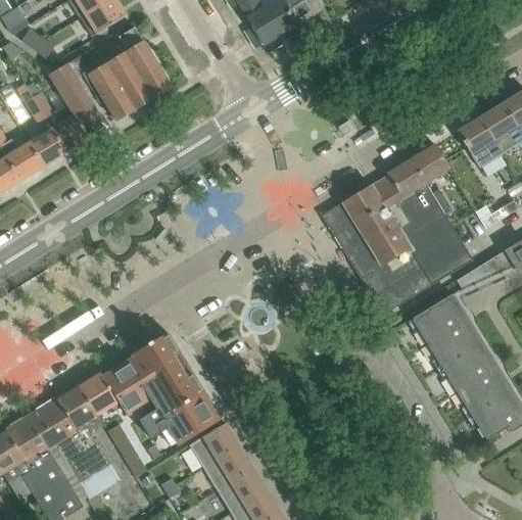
[(69,0),(80,16),(106,0),(69,0)]
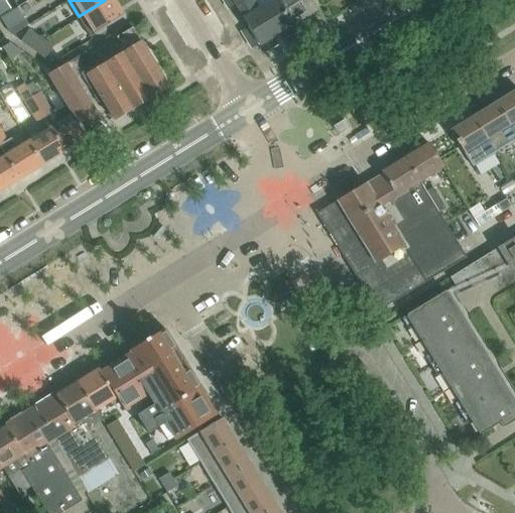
[(105,0),(79,16),(91,35),(126,13),(117,0),(105,0)]
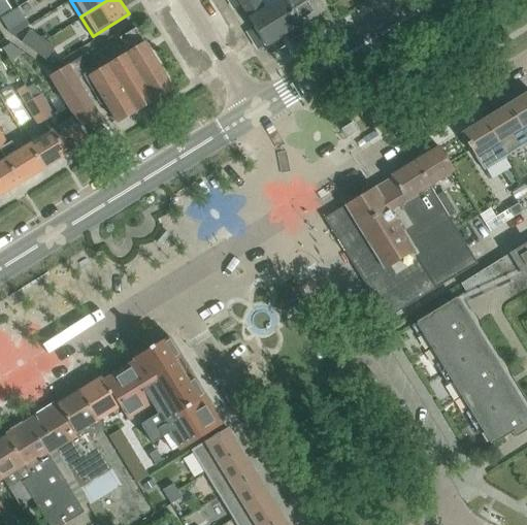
[(239,0),(251,17),(250,17),(266,44),(300,24),(286,0),(275,0),(264,7),(260,0),(239,0)]
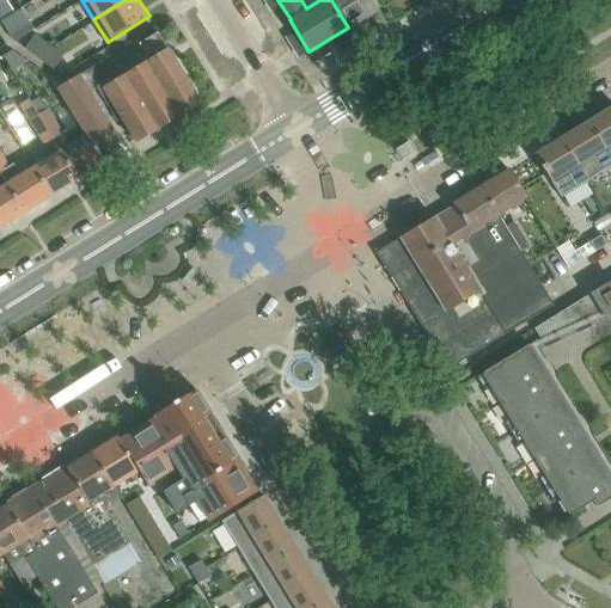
[(331,0),(348,28),(376,10),(370,0),(331,0)]
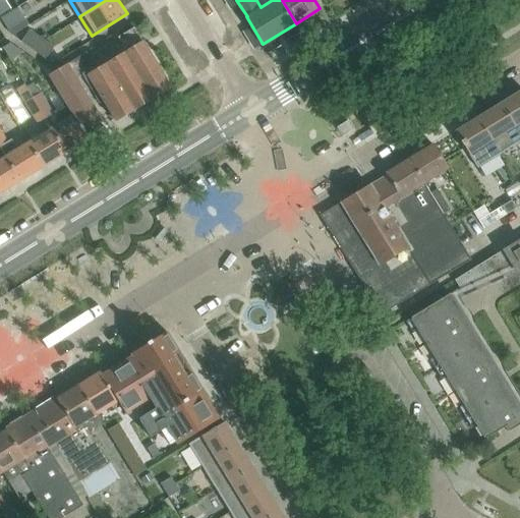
[(89,75),(116,120),(172,85),(134,25),(118,36),(127,51),(89,75)]
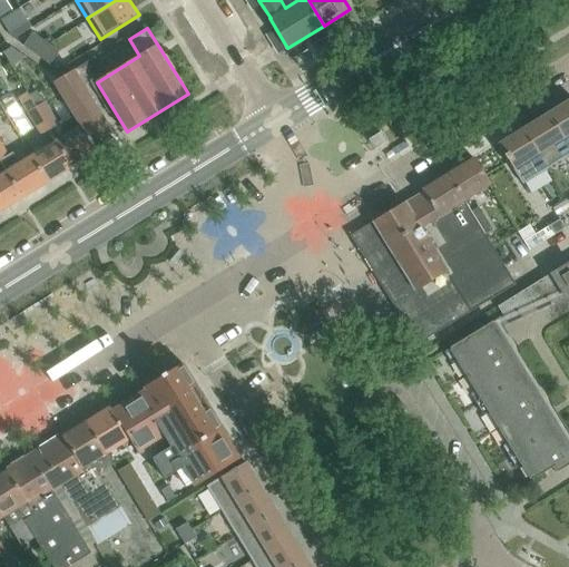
[(96,56),(89,60),(98,76),(106,71),(96,56)]
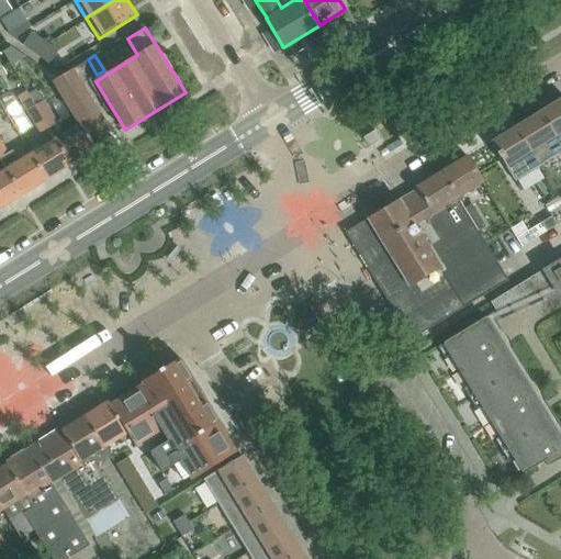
[(88,59),(80,63),(90,79),(97,75),(88,59)]
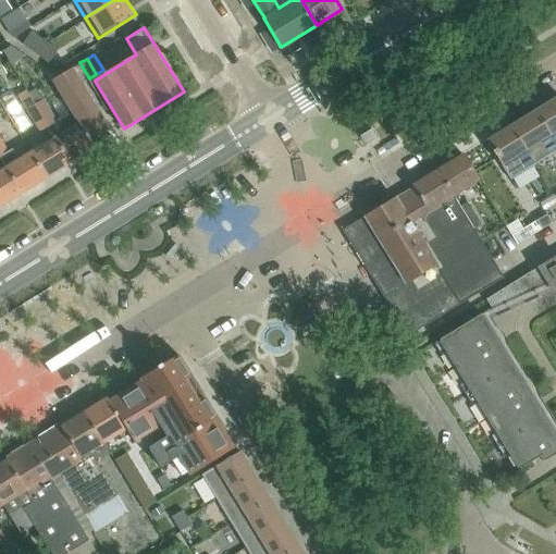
[(79,62),(73,66),(82,83),(89,78),(79,62)]
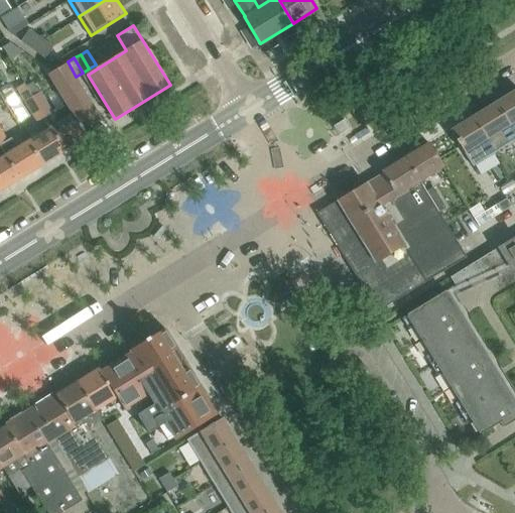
[(85,127),(100,117),(101,117),(76,77),(68,61),(49,73),(66,99),(75,113),(76,112),(85,127)]
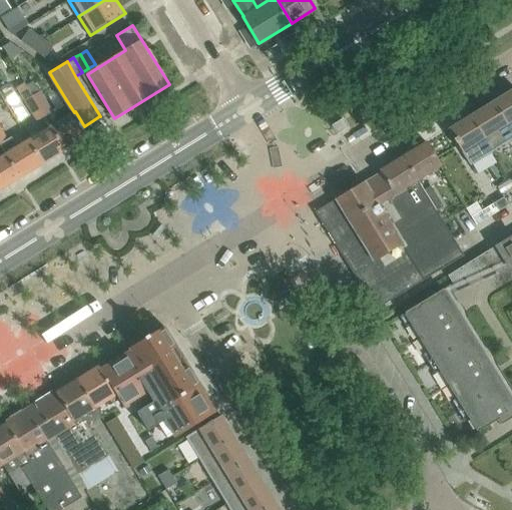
[(511,88),(493,100),(511,130),(511,88)]
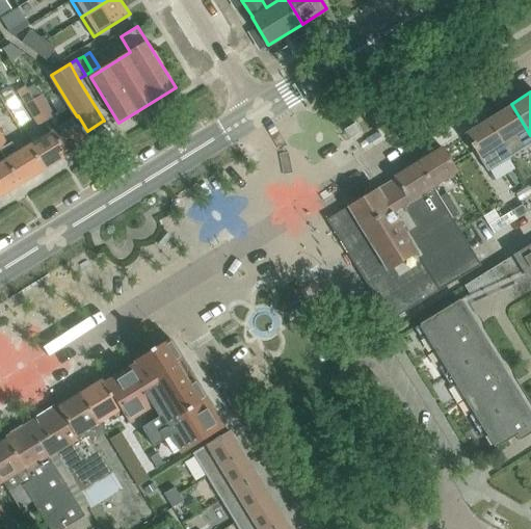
[(33,113),(48,104),(41,94),(27,103),(33,113)]
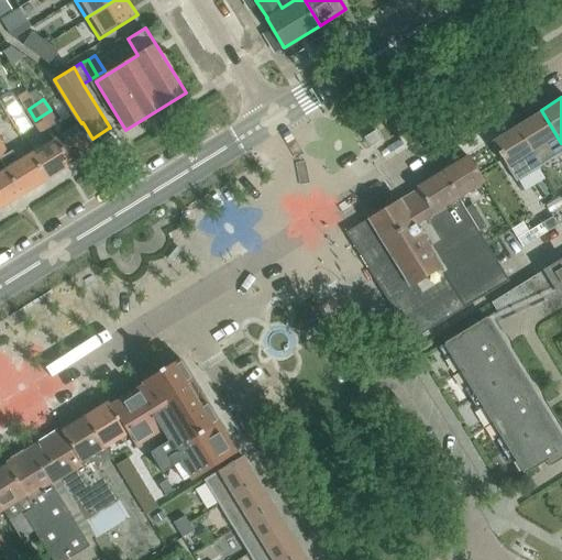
[(97,146),(92,139),(83,122),(81,123),(72,108),(63,118),(57,121),(48,127),(55,139),(56,138),(72,162),(97,146)]
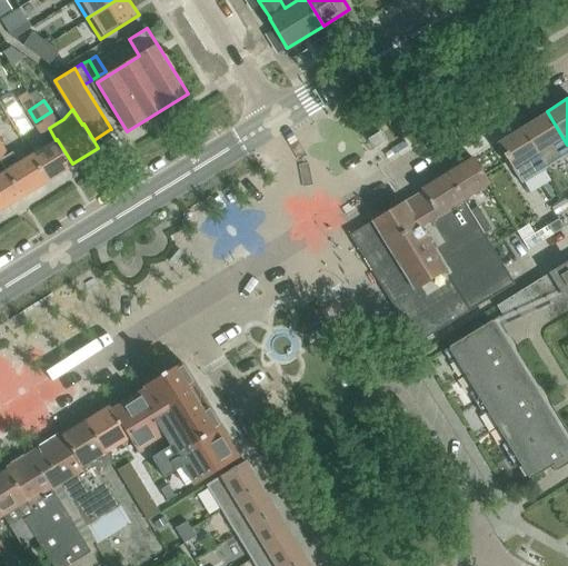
[(58,122),(51,111),(36,121),(42,132),(49,128),(58,122)]
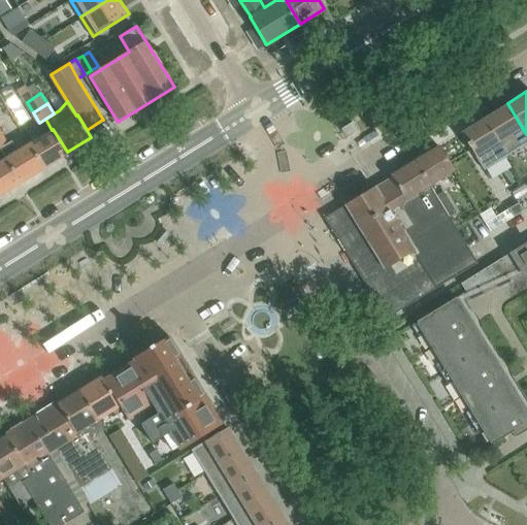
[(526,134),(507,103),(485,117),(507,154),(526,141),(526,134)]
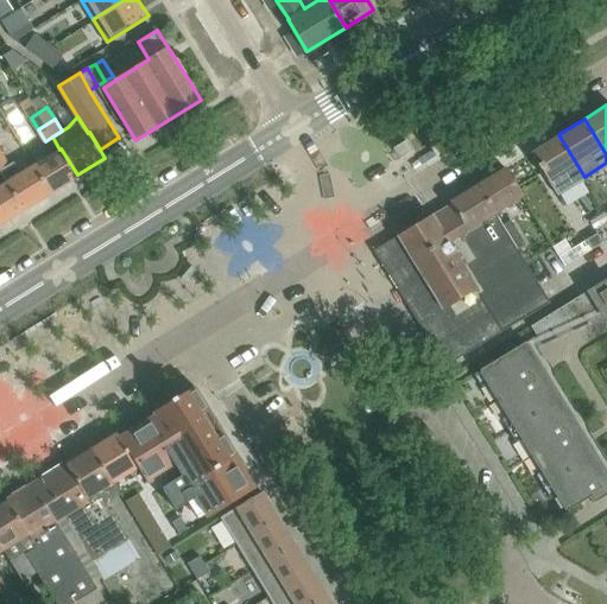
[(558,134),(531,151),(557,194),(585,177),(558,134)]
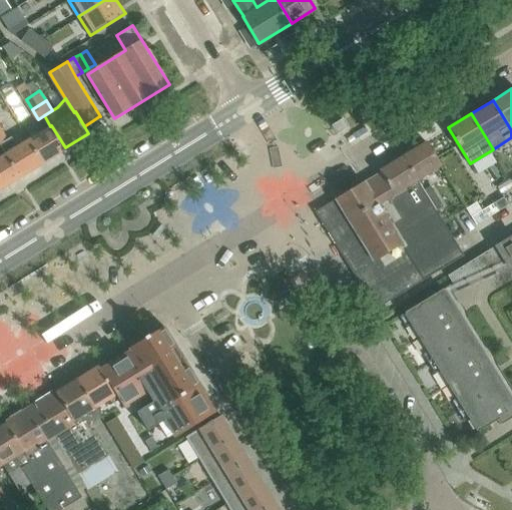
[(343,117),(333,123),(338,132),(349,125),(343,117)]
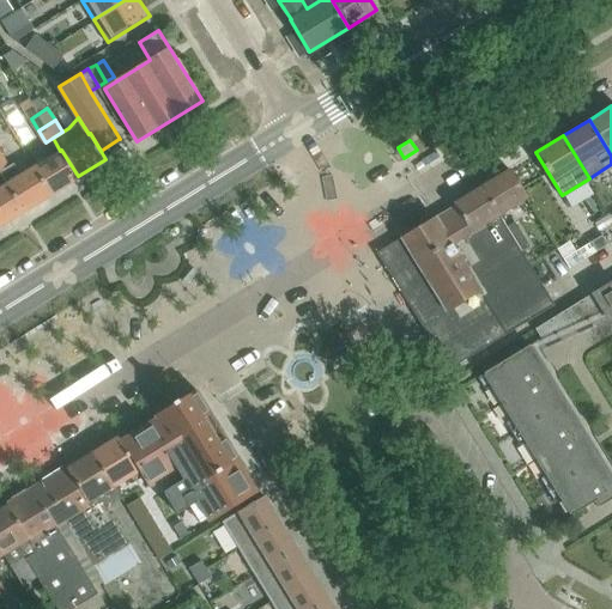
[(50,193),(78,176),(61,150),(60,151),(35,166),(50,193)]
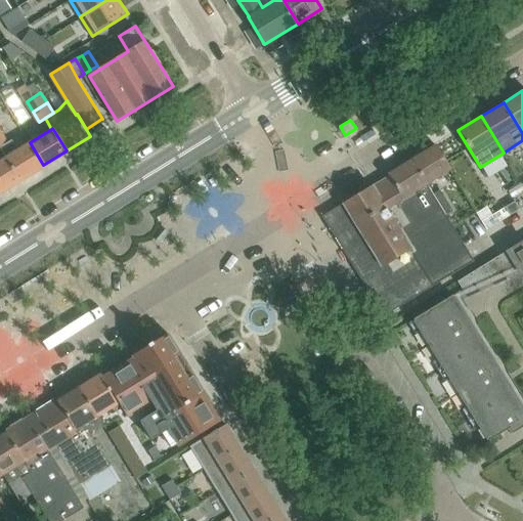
[(24,131),(7,141),(0,131),(0,145),(6,157),(20,179),(43,165),(30,142),(24,131)]
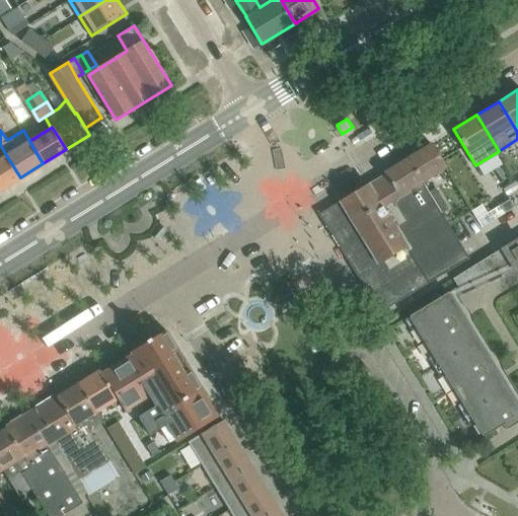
[(423,180),(445,166),(432,143),(409,157),(423,180)]
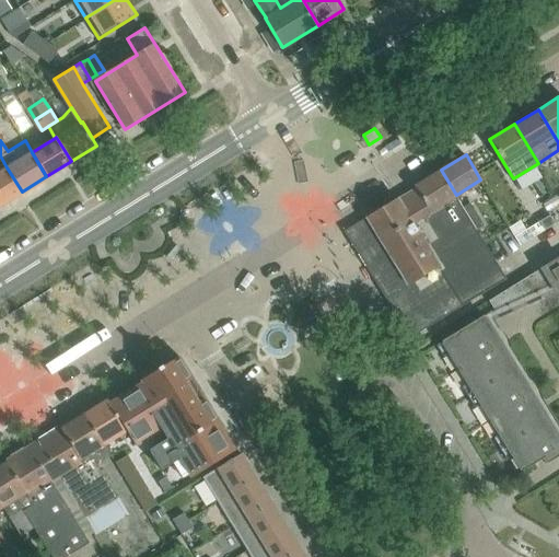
[(0,205),(22,192),(7,167),(0,171),(0,205)]
